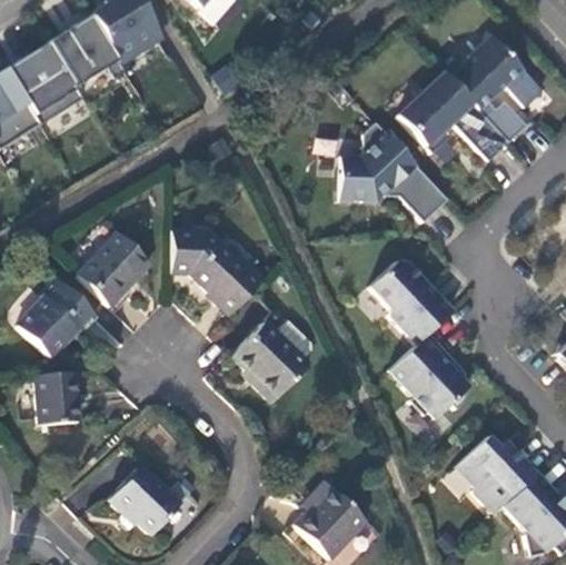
[(123,0),(93,19),(123,67),(166,40),(141,0),(123,0)]
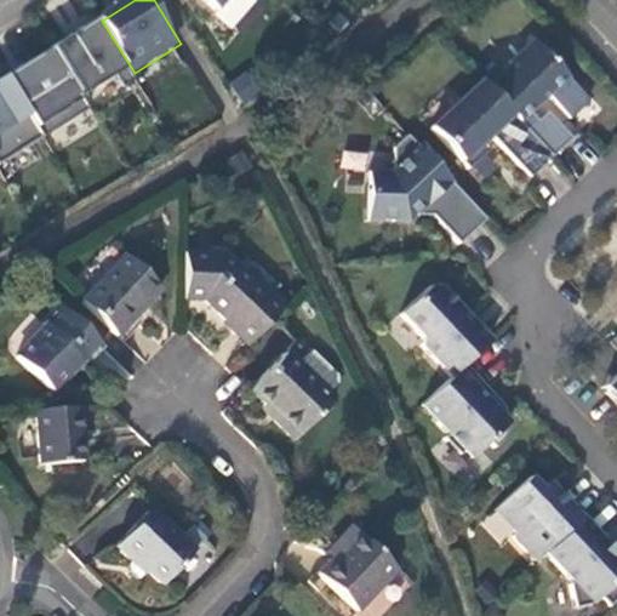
[(206,0),(221,13),(233,0),(206,0)]
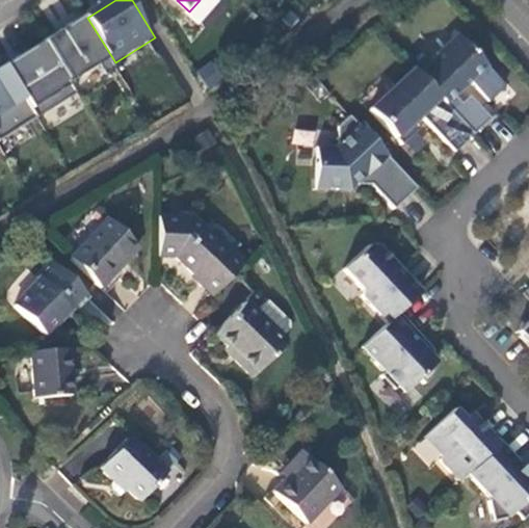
[(74,84),(103,67),(110,77),(121,70),(115,62),(87,18),(72,27),(75,31),(68,36),(64,32),(48,42),(51,46),(74,84)]
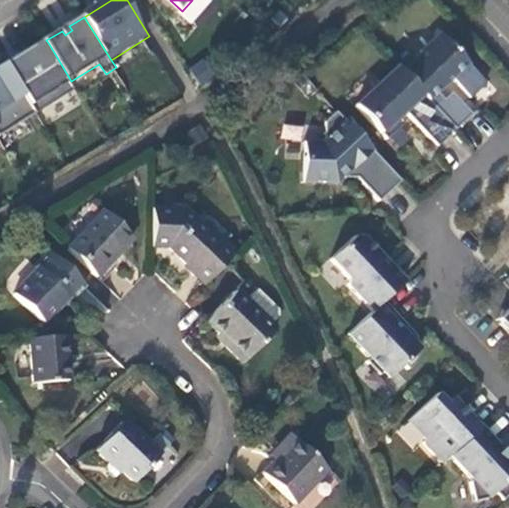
[(69,26),(62,31),(65,35),(72,30),(69,26)]
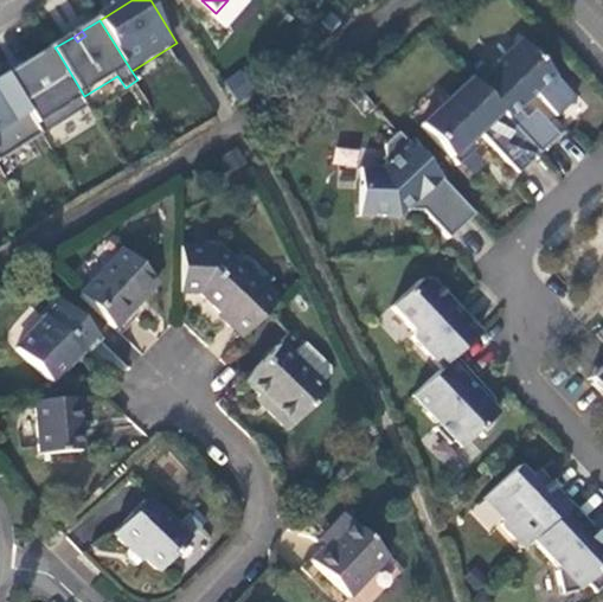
[(504,62),(481,84),(544,152),(564,134),(540,109),(531,117),(523,108),(528,102),(526,101),(538,90),(540,91),(559,75),(525,38),(502,61),(504,62)]
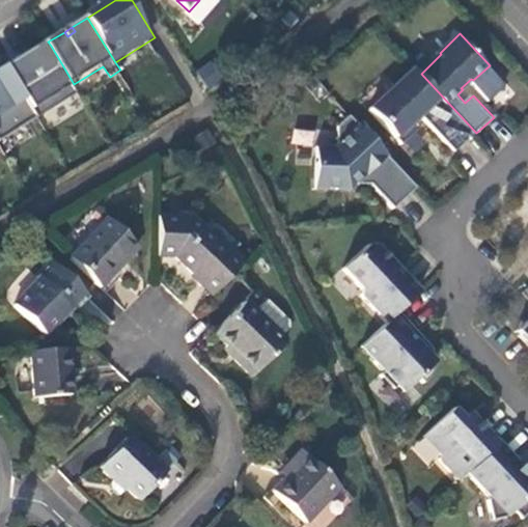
[(48,42),(24,57),(29,65),(35,62),(33,57),(51,46),(48,42)]
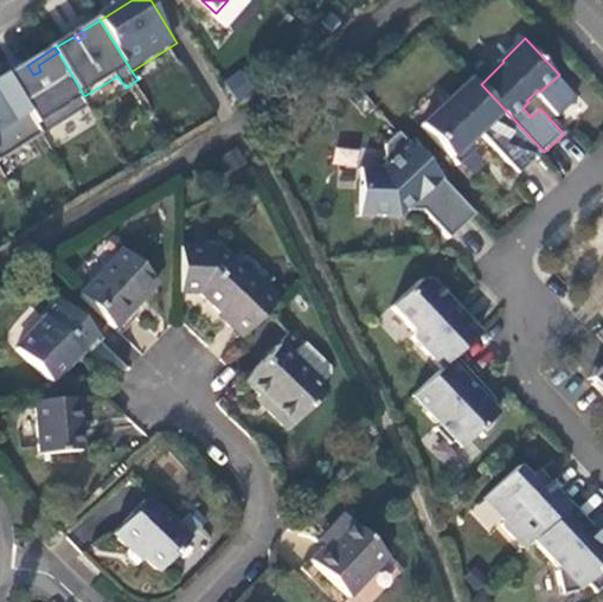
[(10,76),(46,136),(92,108),(84,96),(58,52),(38,65),(40,71),(33,75),(27,65),(10,76)]
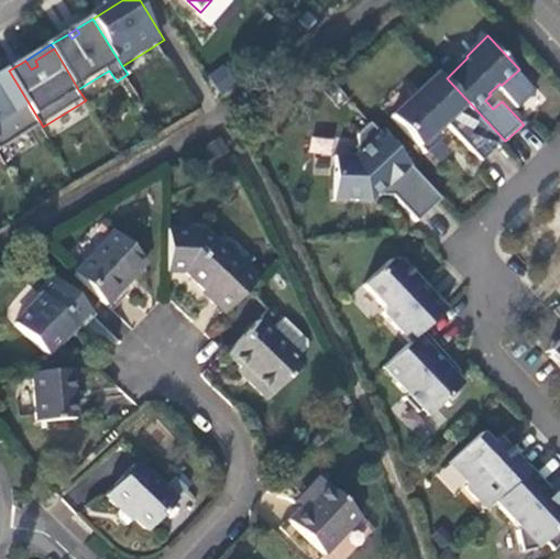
[(211,67),(219,88),(243,79),(235,58),(211,67)]
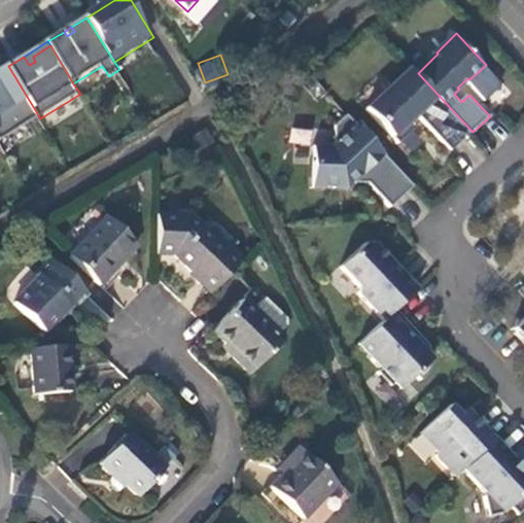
[(0,140),(2,143),(40,118),(8,66),(0,71),(0,140)]
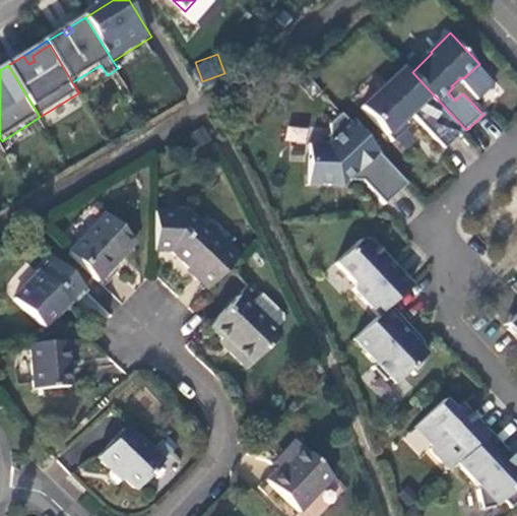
[(407,67),(365,107),(396,141),(414,124),(408,118),(414,112),(449,147),(466,130),(412,72),(407,67)]
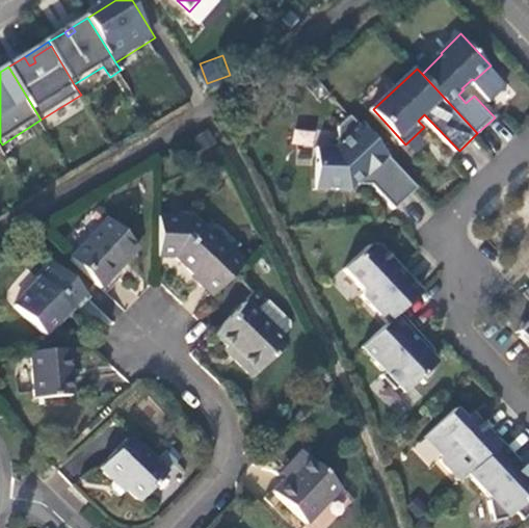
[(374,183),(398,208),(421,187),(353,115),(342,126),(341,148),(319,148),(318,189),(356,190),(365,183),(374,183)]
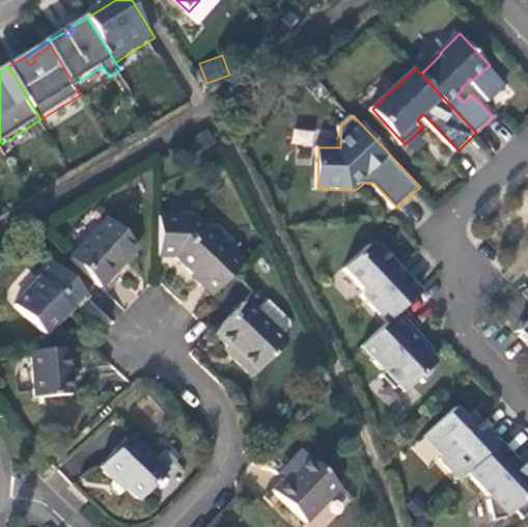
[(294,140),(317,142),(318,126),(295,123),(294,140)]
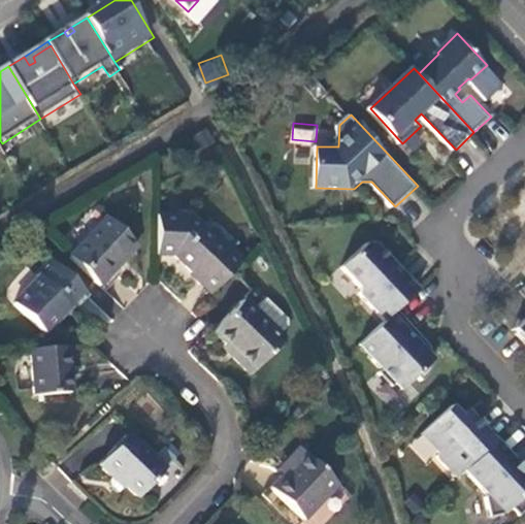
[(192,213),(157,211),(158,250),(175,251),(202,276),(201,279),(212,291),(245,256),(234,244),(230,249),(192,213)]
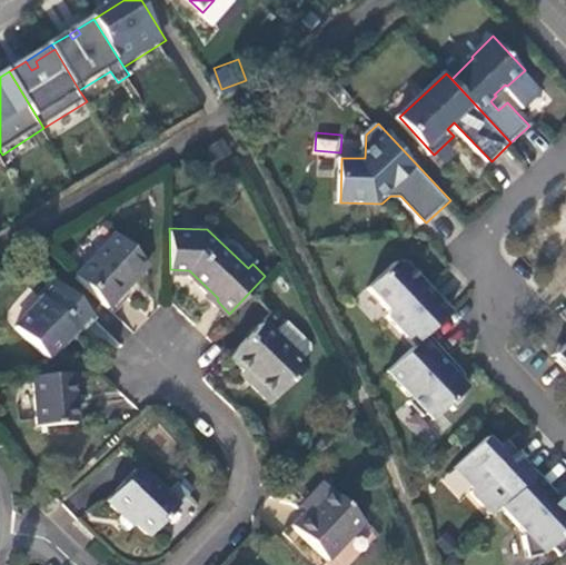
[(116,231),(77,271),(110,303),(123,287),(121,285),(146,258),(116,231)]
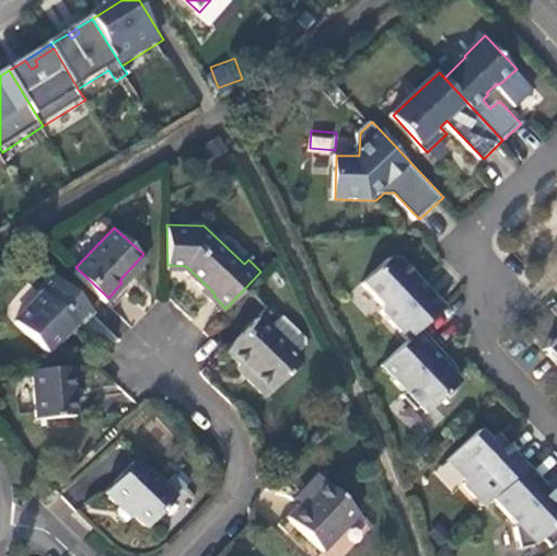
[(425,328),(449,305),(403,257),(393,257),(367,282),(385,303),(385,311),(413,339),(425,328)]
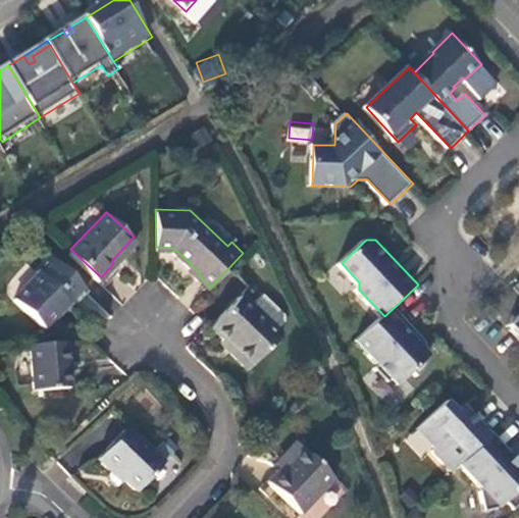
[(89,290),(53,253),(40,267),(42,269),(17,297),(47,325),(71,301),(75,304),(89,290)]
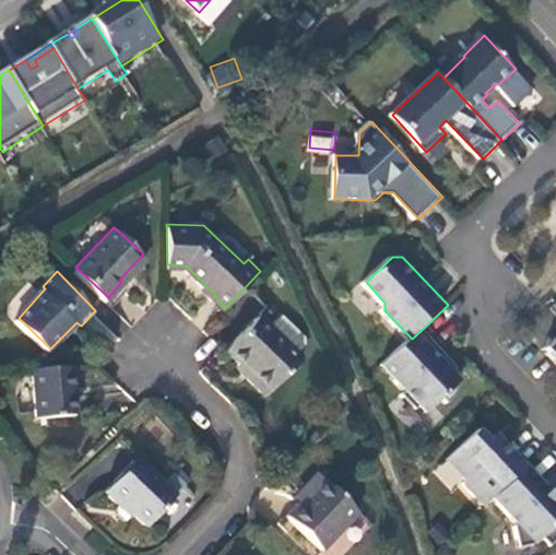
[(283,313),(272,325),(298,350),(306,341),(306,334),(283,313)]
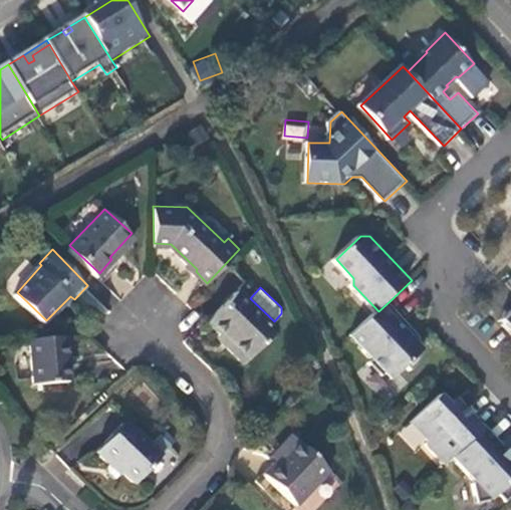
[(240,289),(210,319),(223,331),(233,340),(229,345),(245,361),(279,326),(274,321),(250,298),(240,289)]
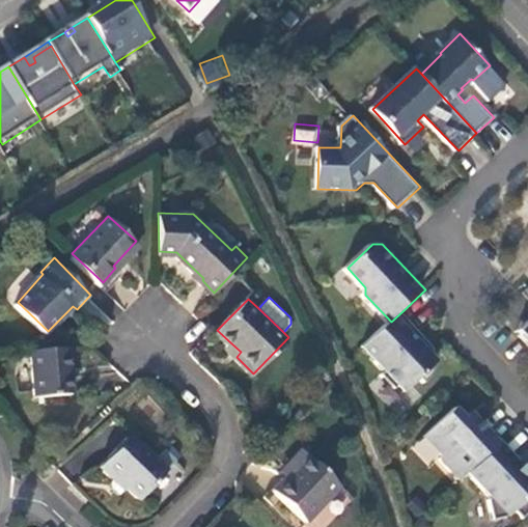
[(429,340),(403,311),(391,322),(365,345),(388,370),(385,373),(398,388),(401,385),(408,391),(423,377),(428,382),(431,380),(434,376),(436,372),(438,367),(440,364),(440,361),(441,360),(426,343),(429,340)]
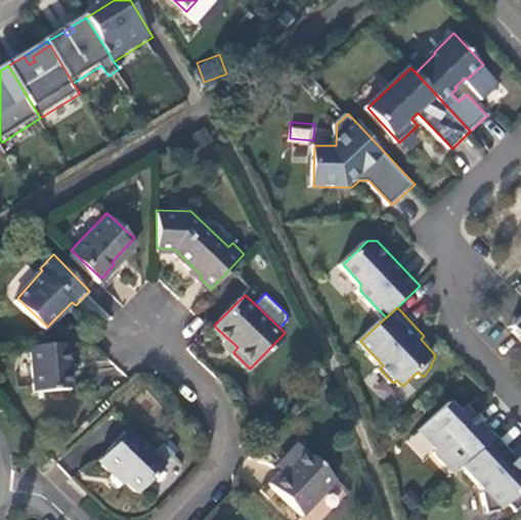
[(237,347),(227,338),(222,342),(233,352),(237,347)]
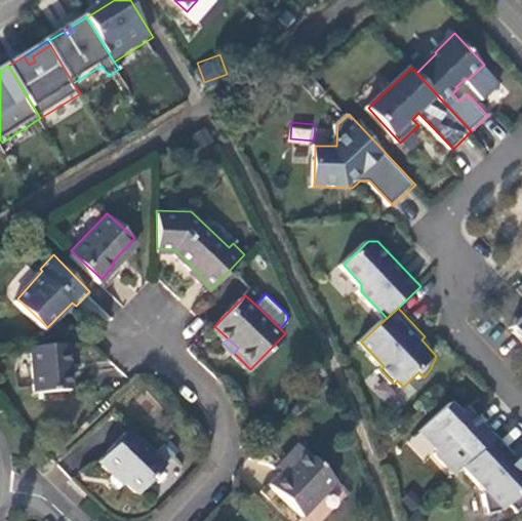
[(68,341),(31,344),(35,389),(72,387),(68,341)]
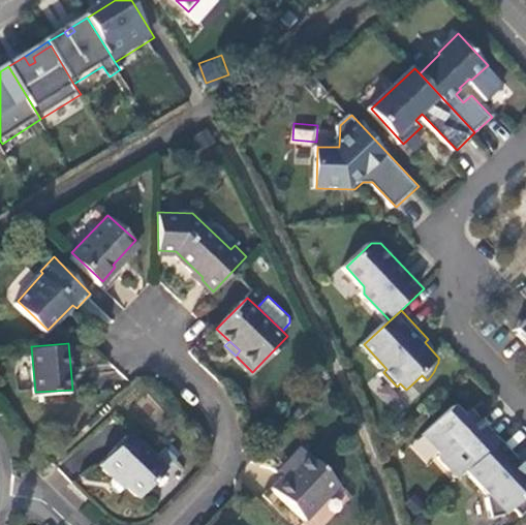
[(442,451),(442,457),(462,477),(469,470),(502,440),(477,414),(471,421),(457,405),(426,433),(442,451)]
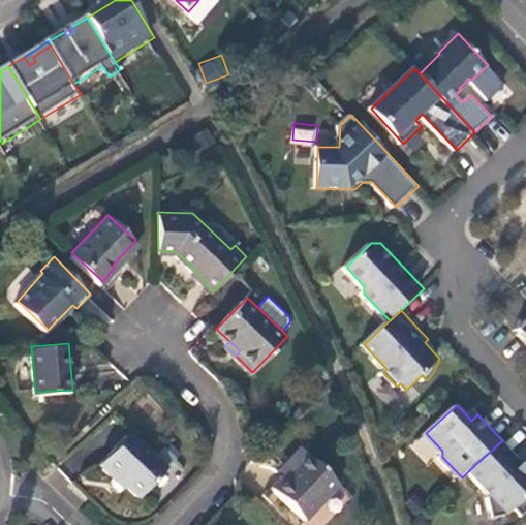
[(129,484),(141,495),(167,466),(155,455),(131,432),(102,462),(115,475),(118,479),(121,475),(129,484)]
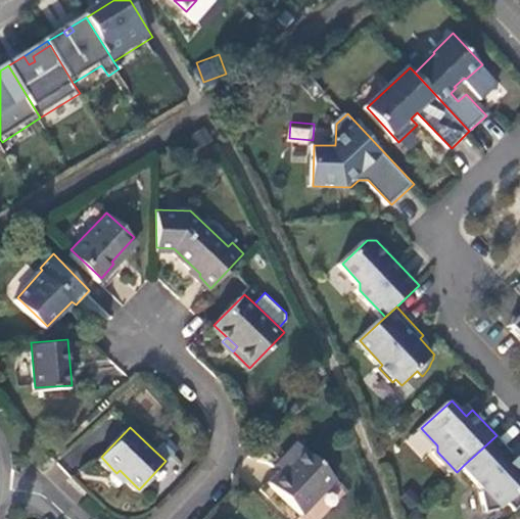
[(517,510),(519,508),(519,467),(517,465),(519,464),(519,460),(497,435),(464,465),(487,489),(484,491),(489,511),(504,508),(510,502),(517,510)]
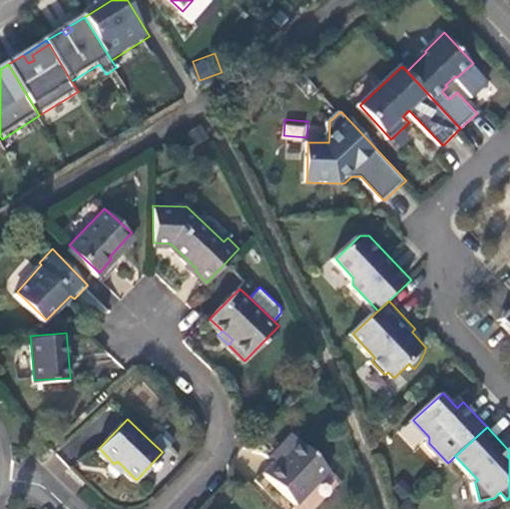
[(159,432),(150,441),(162,452),(170,443),(159,432)]
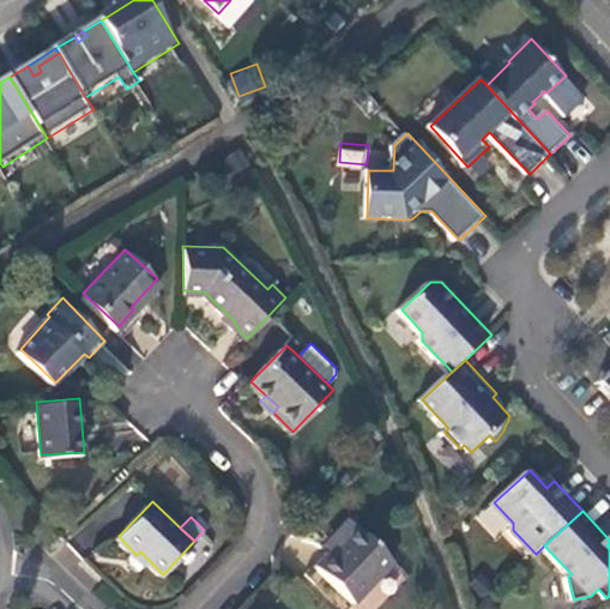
[(350,517),(334,531),(342,537),(331,550),(318,565),(355,601),(393,560),(350,517)]
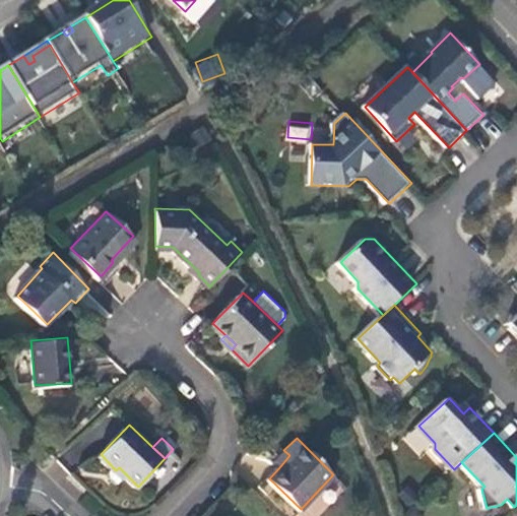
[(289,455),(283,450),(274,460),(280,466),(289,455)]
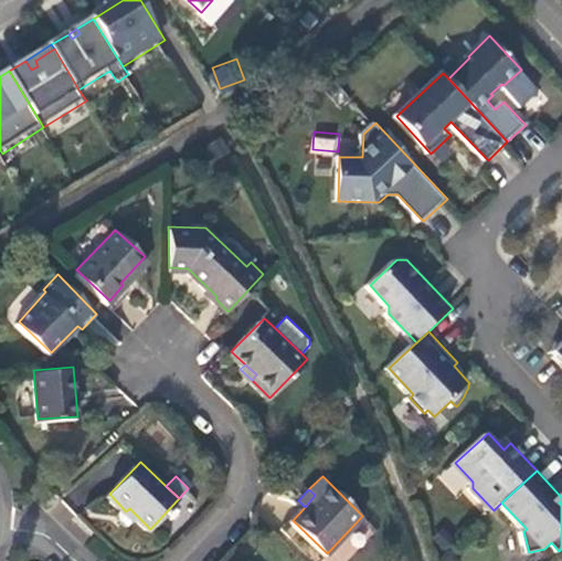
[(126,511),(123,508),(119,510),(120,516),(130,526),(138,517),(129,508),(126,511)]
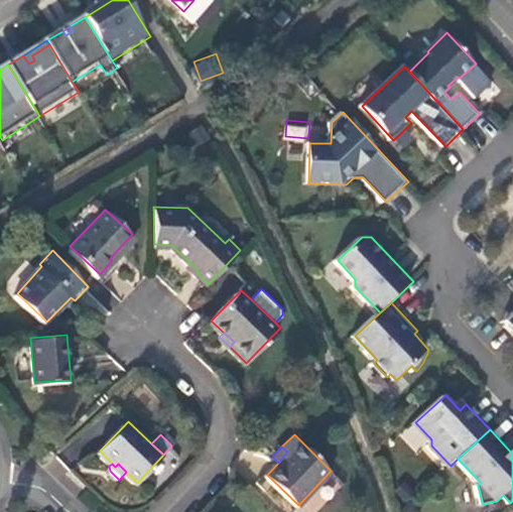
[(310,511),(314,511),(344,478),(335,470),(304,507),(310,511)]
